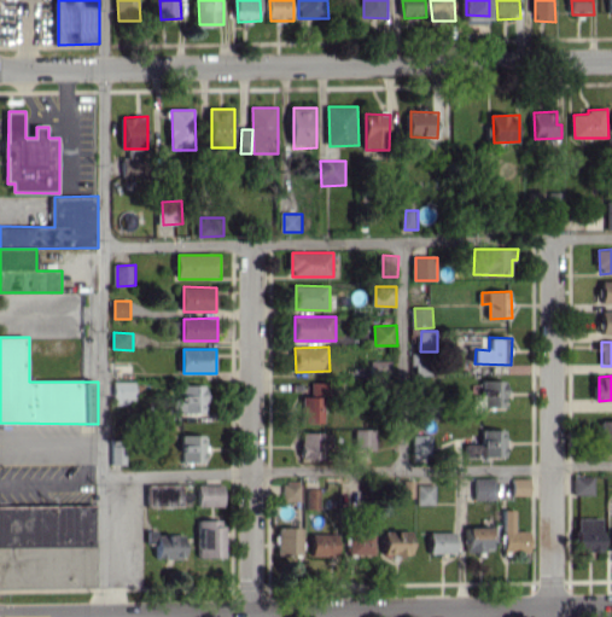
[(487,407),(507,408),(508,380),(485,380),(484,396),(476,395),(474,413),(487,414),(487,407)]
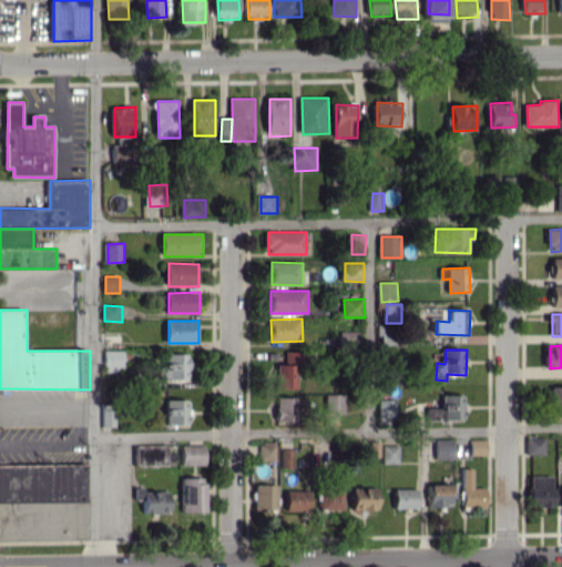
[(126,351),(108,351),(108,371),(126,371),(126,351)]
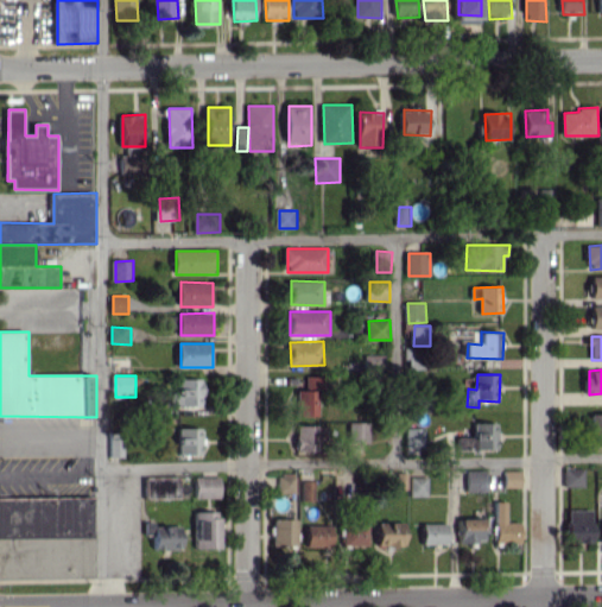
[(204,406),(204,380),(181,379),(181,392),(175,392),(175,406),(204,406)]
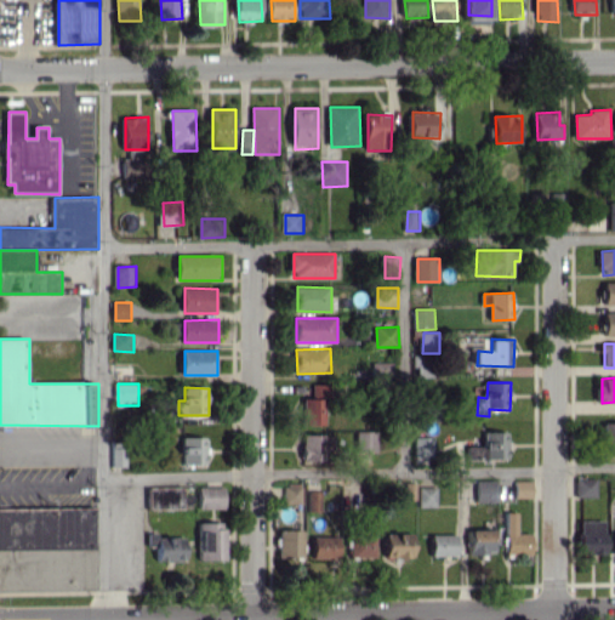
[(328,399),(306,399),(306,426),(328,425),(328,399)]
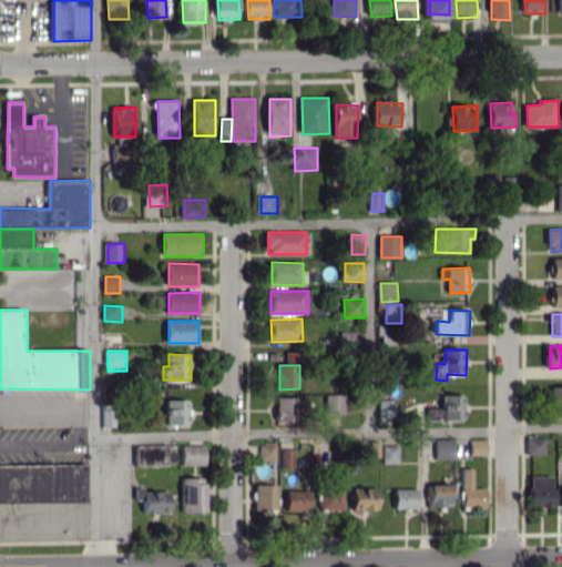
[(328,395),(329,414),(348,414),(347,395),(328,395)]
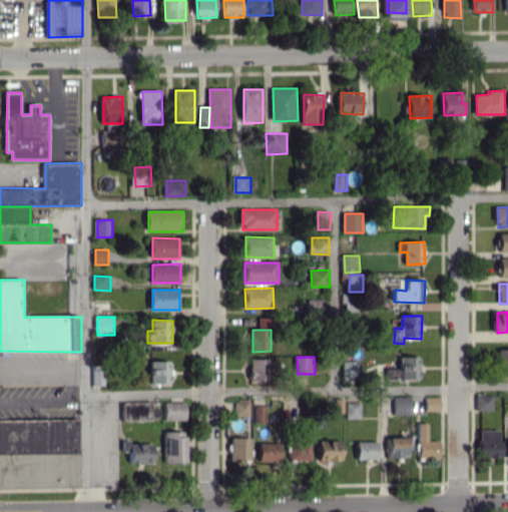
[(388,369),(389,380),(422,380),(422,357),(402,357),(403,369),(388,369)]
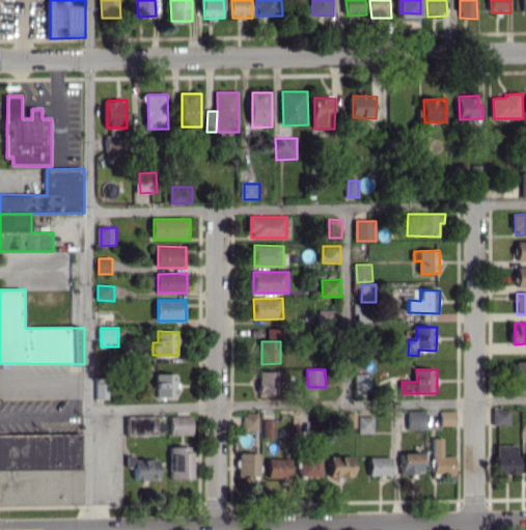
[(280,394),(280,371),(261,371),(260,394),(280,394)]
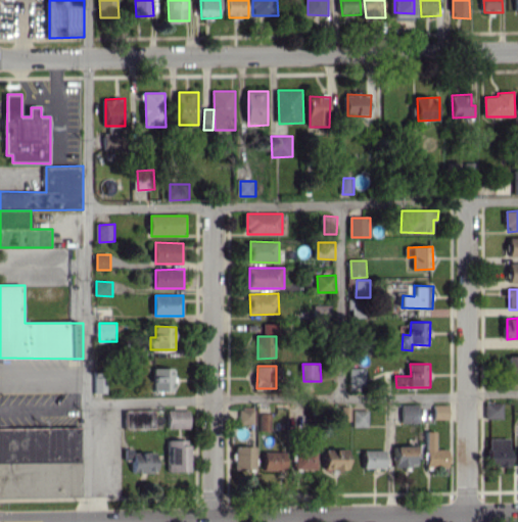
[(155,391),(176,391),(176,369),(155,368),(155,391)]
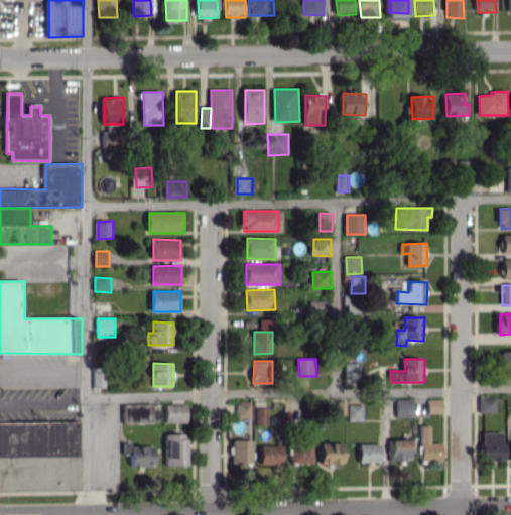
[(362,363),(348,363),(348,384),(362,384),(362,363)]
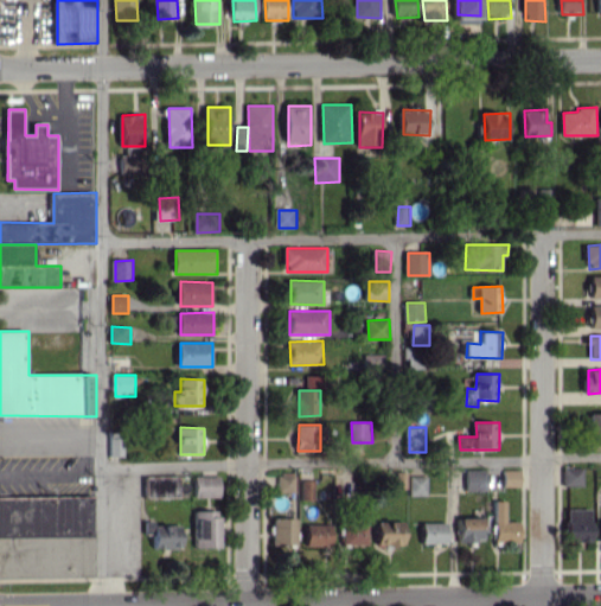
[(113,457),(127,457),(127,435),(113,434),(113,457)]
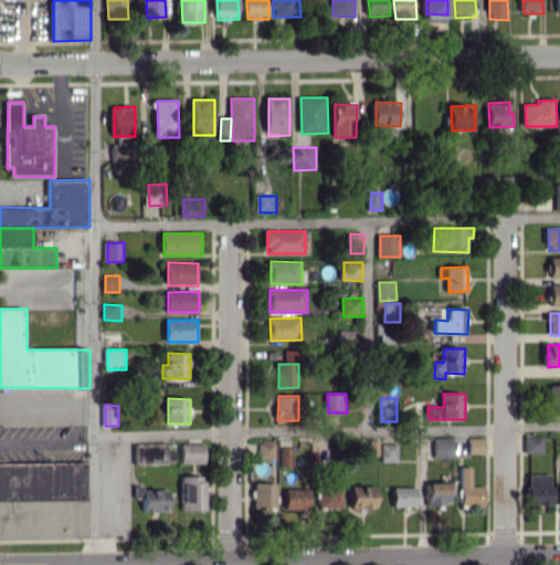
[(547,437),(528,437),(528,453),(547,453),(547,437)]
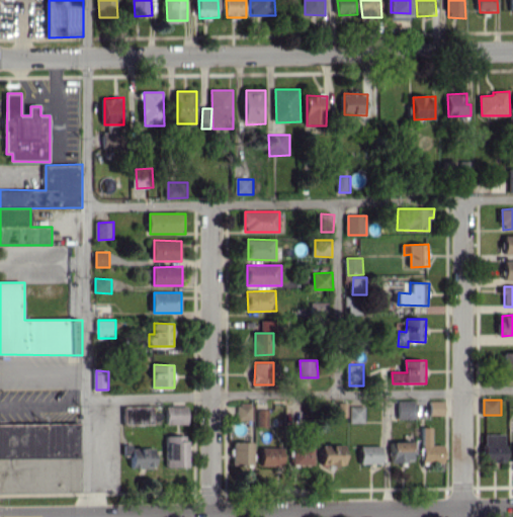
[(400,420),(417,419),(417,401),(400,401),(400,420)]
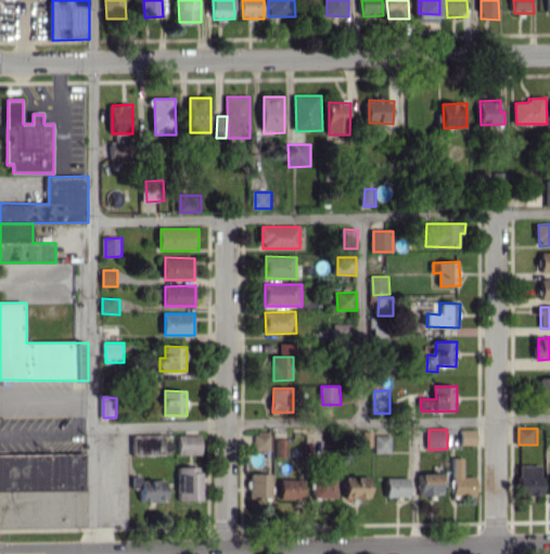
[(464,446),(480,445),(478,429),(463,430),(464,446)]
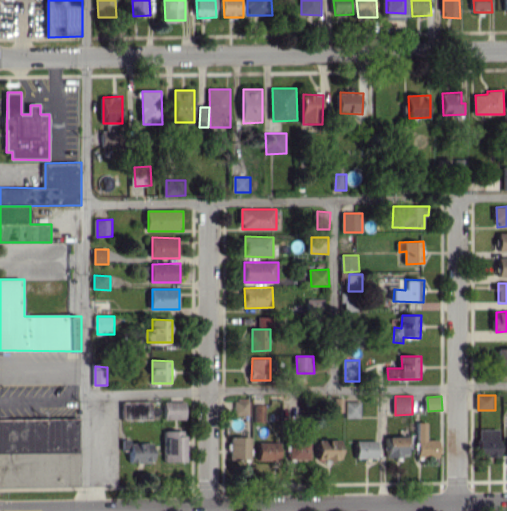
[(237,416),(252,416),(252,400),(237,400),(237,416)]
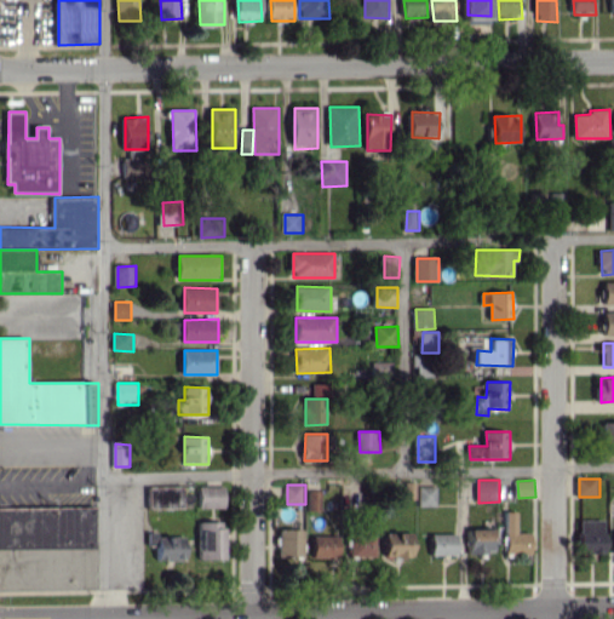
[(187,509),(185,486),(151,487),(151,509),(187,509)]
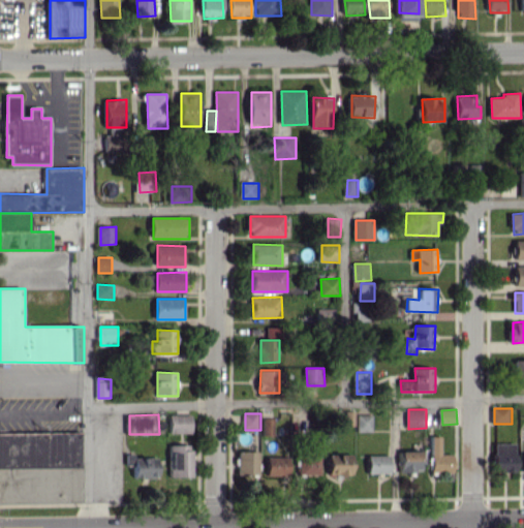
[(194,415),(173,414),(173,433),(194,434),(194,415)]
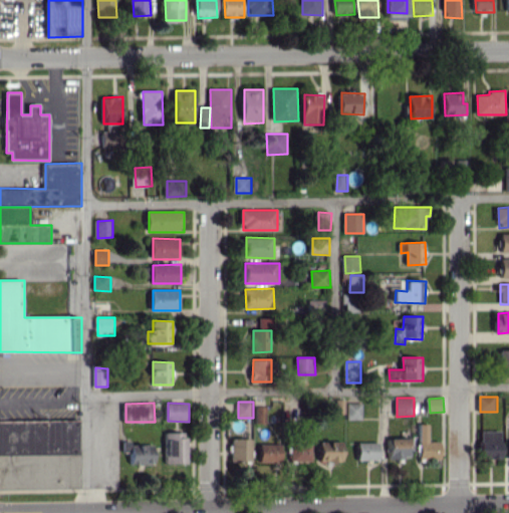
[(349,420),(364,420),(364,404),(349,404),(349,420)]
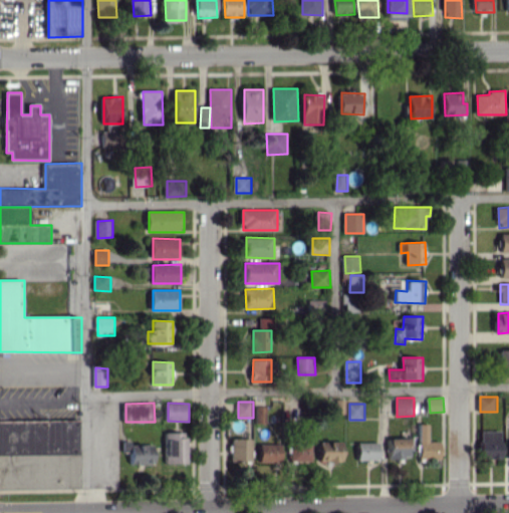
[(267,407),(258,408),(259,424),(268,424),(267,407)]
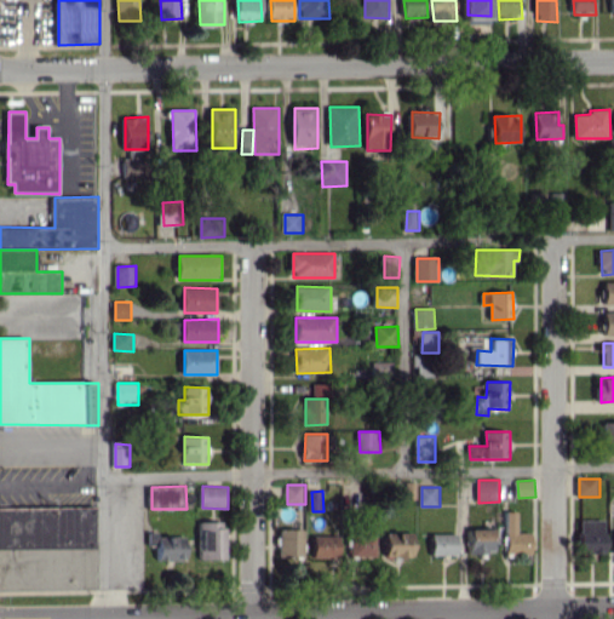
[(0,508),(0,590),(98,590),(98,508),(0,508)]
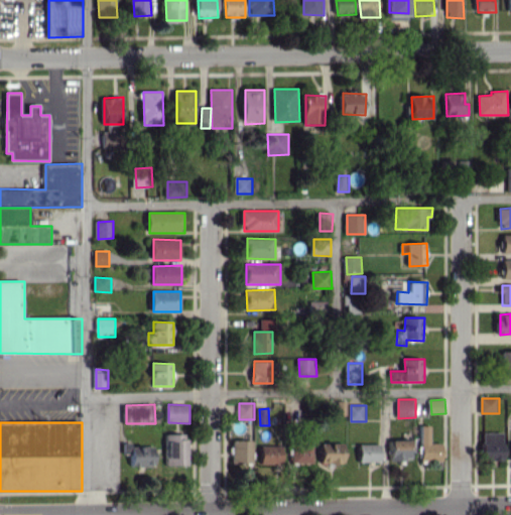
[(432,426),(423,426),(422,461),(443,462),(444,443),(431,442),(432,426)]
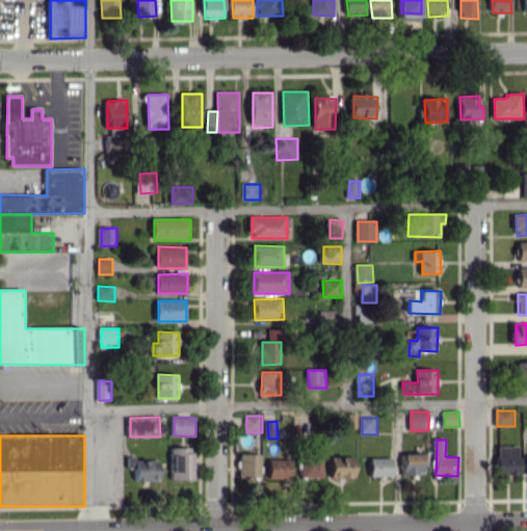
[(521,475),(521,446),(499,447),(500,475),(521,475)]
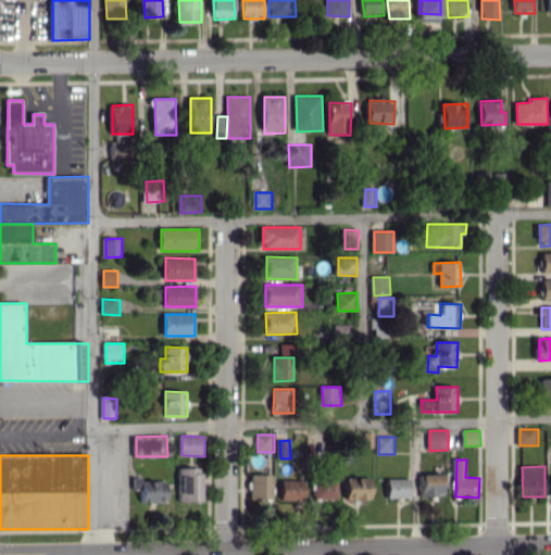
[(204,468),(182,468),(182,502),(204,502),(204,468)]
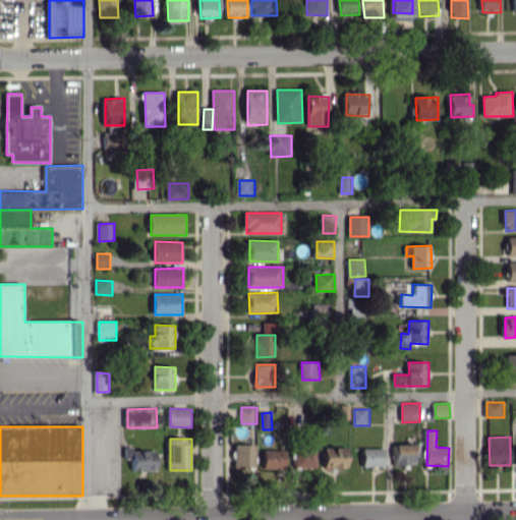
[(258,445),(236,445),(237,468),(258,468),(258,445)]
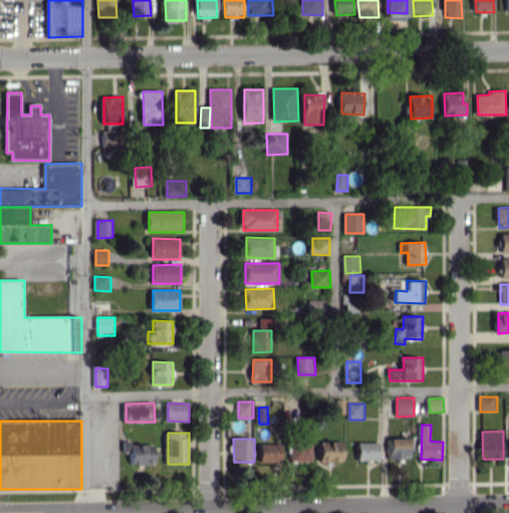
[(411,439),(391,439),(392,459),(411,459),(411,439)]
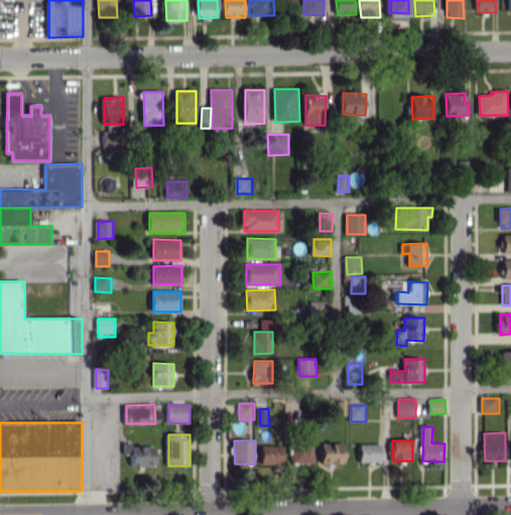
[(133,467),(156,466),(155,446),(134,446),(133,442),(125,443),(125,455),(132,455),(133,467)]
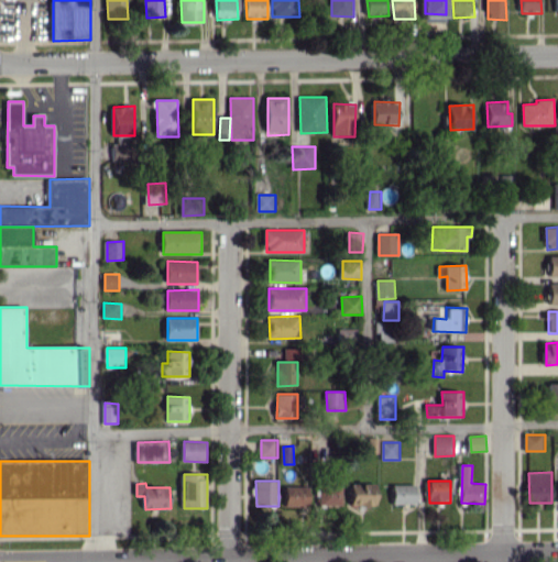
[(376,484),(352,484),(352,506),(378,506),(376,484)]
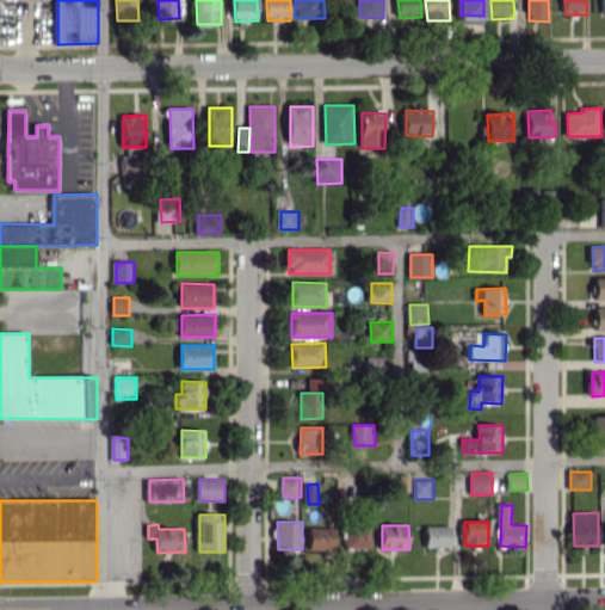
[(452,527),(427,527),(427,547),(452,547),(452,527)]
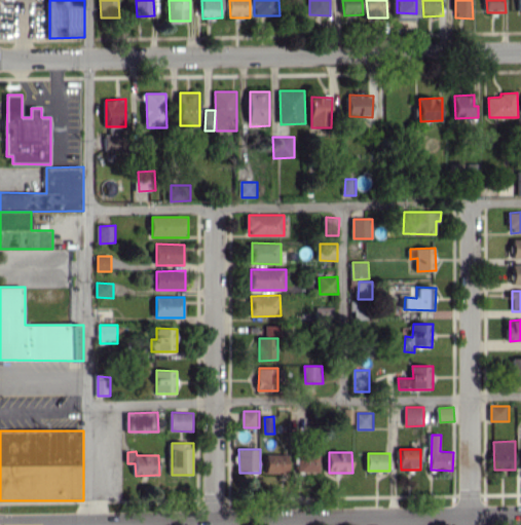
[(290,455),(268,454),(267,473),(290,474),(290,455)]
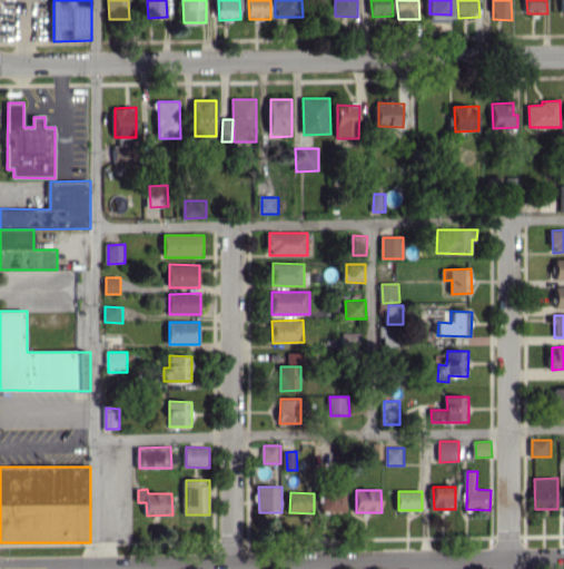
[(324,512),(348,511),(347,492),(323,493),(324,512)]
